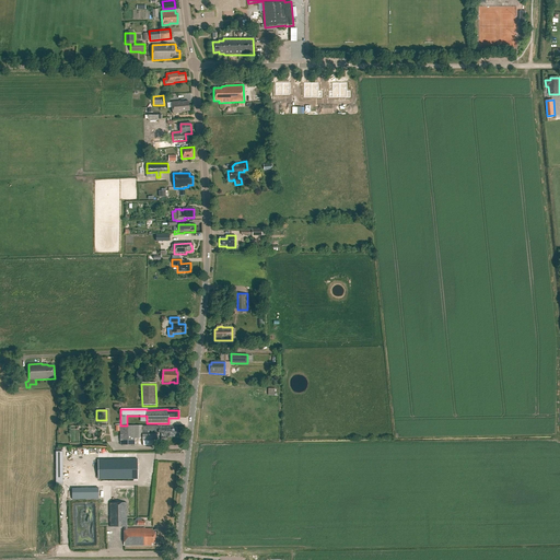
[(120,427),(120,445),(125,445),(135,445),(135,440),(135,439),(142,439),(142,441),(156,441),(156,433),(161,433),(161,442),(166,443),(166,436),(177,436),(177,429),(177,427),(159,427),(159,426),(120,426),(120,427)]
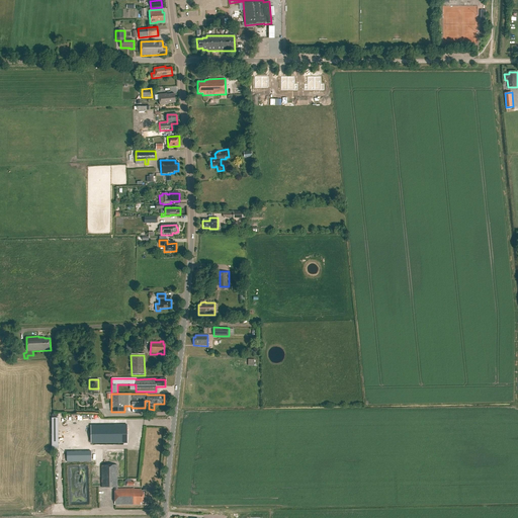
[(127,424),(91,425),(91,444),(127,443),(127,424)]
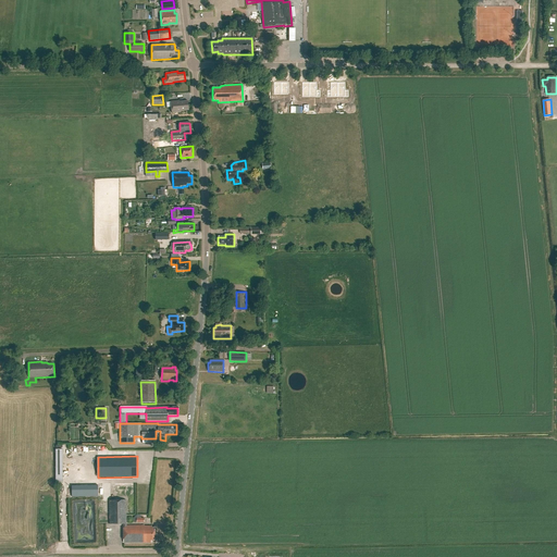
[(98,497),(98,485),(72,485),(72,497),(98,497)]
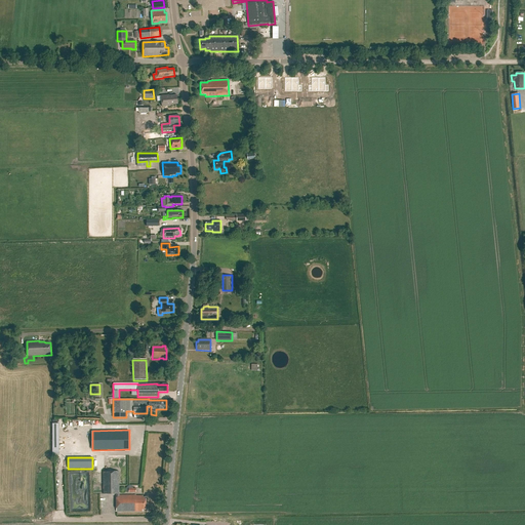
[(136,496),(136,495),(119,495),(119,472),(103,472),(103,494),(115,494),(115,495),(116,513),(143,512),(143,511),(143,510),(146,510),(146,497),(140,498),(140,496),(136,496)]
